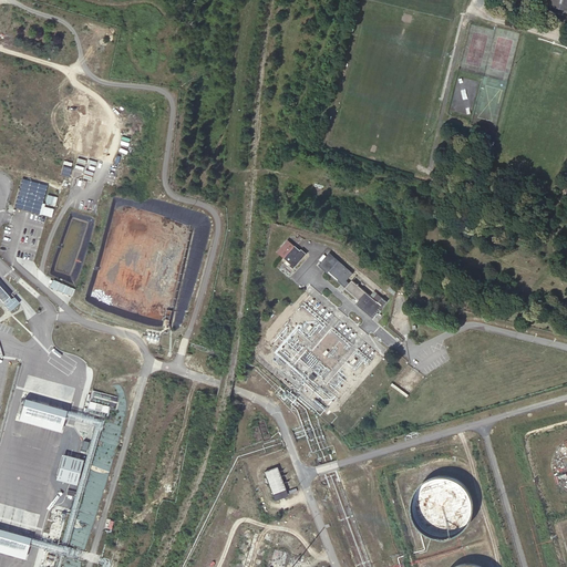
[(566,0),(549,0),(548,11),(566,14),(566,0)]
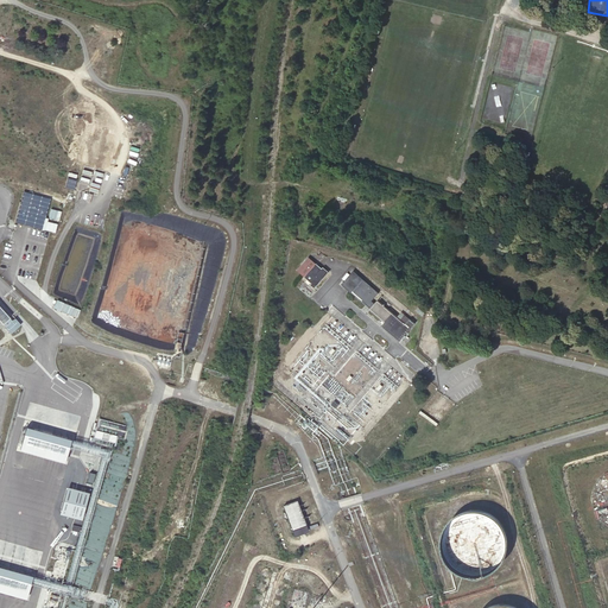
[(51,200),(23,191),(14,222),(30,227),(43,230),(51,200)]
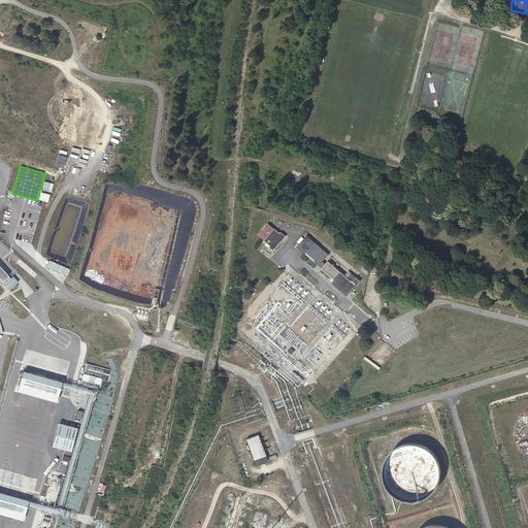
[(52,184),(44,182),(42,189),(48,191),(52,184)]
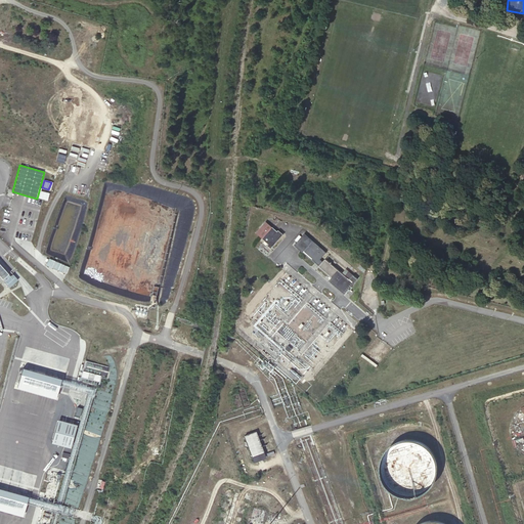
[(278,233),(267,224),(257,235),(270,247),(269,248),(272,251),(285,236),(279,232),(278,233)]
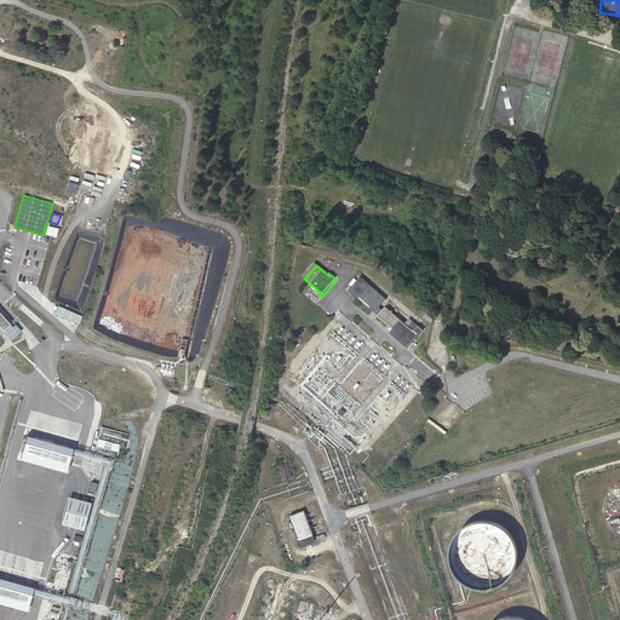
[(385,300),(361,279),(349,291),(359,300),(360,298),(379,315),(378,316),(392,328),(390,332),(407,348),(422,331),(411,321),(407,325),(402,321),(405,317),(397,309),(392,314),(386,308),(383,311),(378,308),(385,300)]
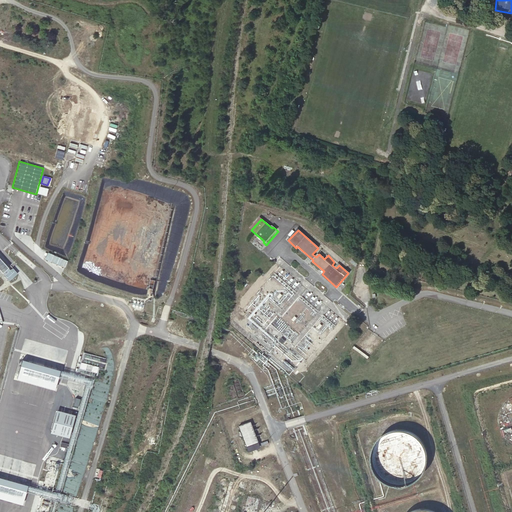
[(68,261),(48,253),(45,260),(65,269),(68,261)]
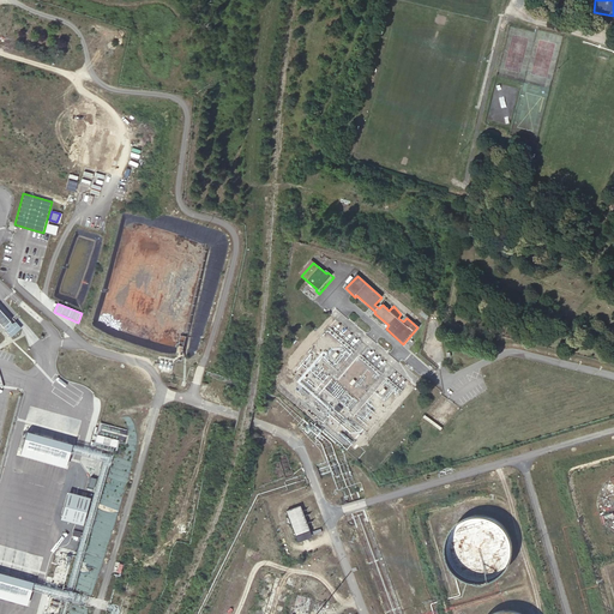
[(13,325),(0,309),(0,325),(12,338),(23,330),(16,323),(13,325)]
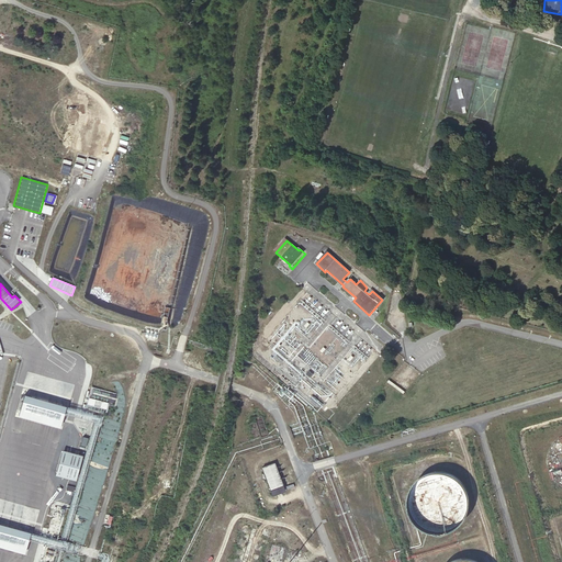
[(68,407),(26,395),(20,416),(62,429),(68,407)]
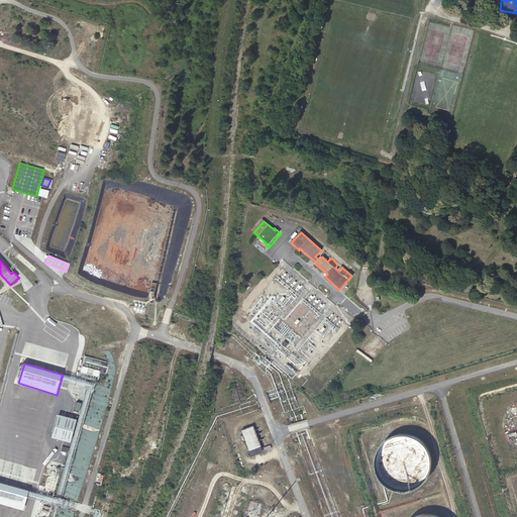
[(76,417),(58,412),(50,435),(70,440),(76,417)]
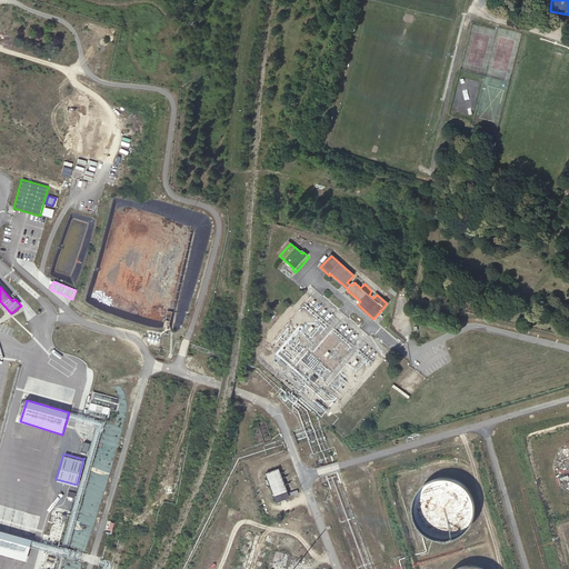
[(471,503),(472,500),(471,497),(471,493),(471,492),(470,489),(469,486),(467,482),(465,480),(462,478),(461,477),(458,473),(455,472),(451,471),(449,470),(445,469),(441,469),(439,469),(436,469),(435,469),(431,470),(428,471),(425,473),(421,476),(419,478),(417,479),(416,481),(413,483),(413,485),(411,488),(410,490),(409,495),(409,497),(409,499),(409,501),(409,503),(409,506),(410,508),(410,510),(411,512),(413,517),(415,518),(416,520),(418,522),(419,523),(422,526),(423,527),(427,529),(430,530),(433,531),(437,531),(438,531),(441,531),(443,531),(447,531),(450,530),(452,529),(455,528),(457,527),(459,526),(461,523),(462,522),(465,520),(467,518),(468,516),(469,512),(470,510),(471,507),(471,503)]
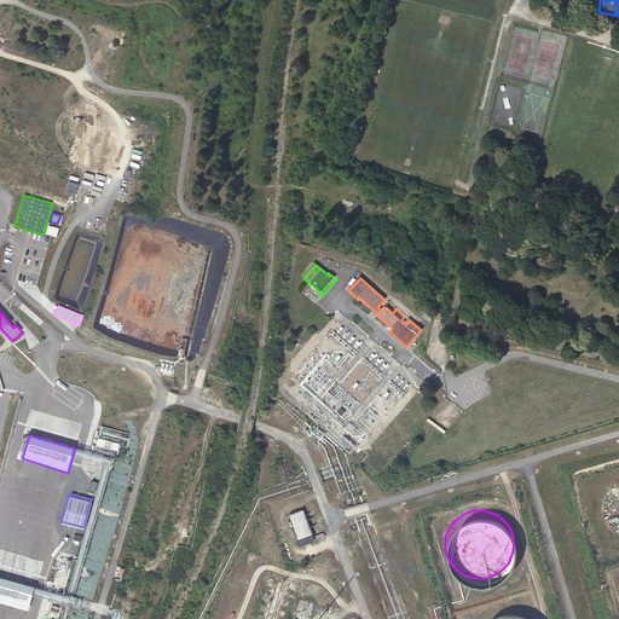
[(302,513),(288,518),(300,549),(313,543),(302,513)]
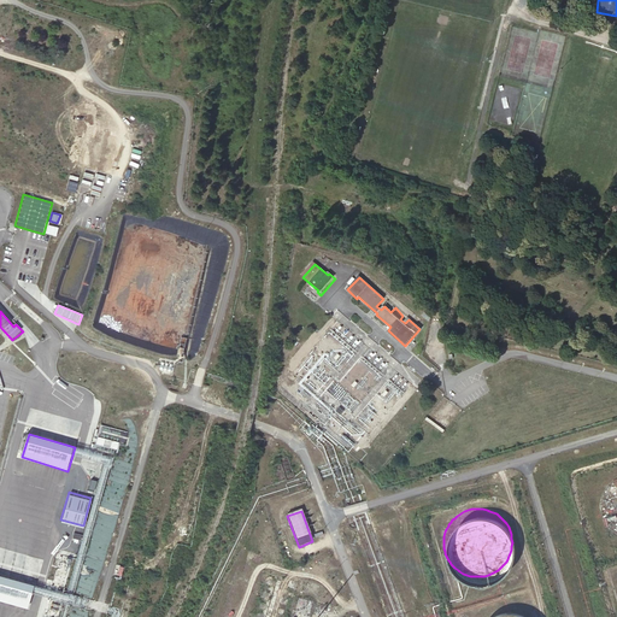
[(35,586),(0,575),(0,601),(29,610),(35,586)]
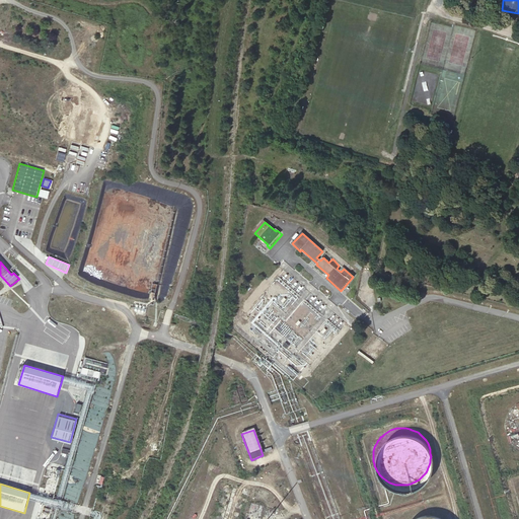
[(447,518),(446,518),(444,516),(442,514),(439,513),(437,512),(434,511),(432,510),(429,510),(427,510),(425,510),(421,510),(420,511),(416,512),(414,513),(412,514),(410,515),(408,516),(406,517),(404,518),(447,518)]
